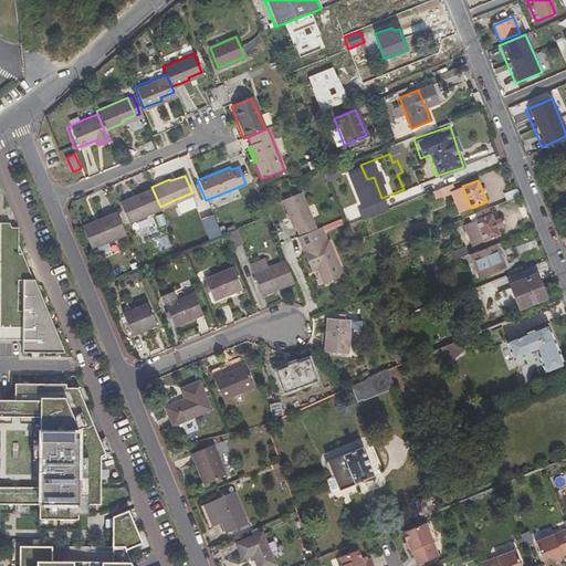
[(451,184),(439,188),(442,196),(454,191),(451,184)]
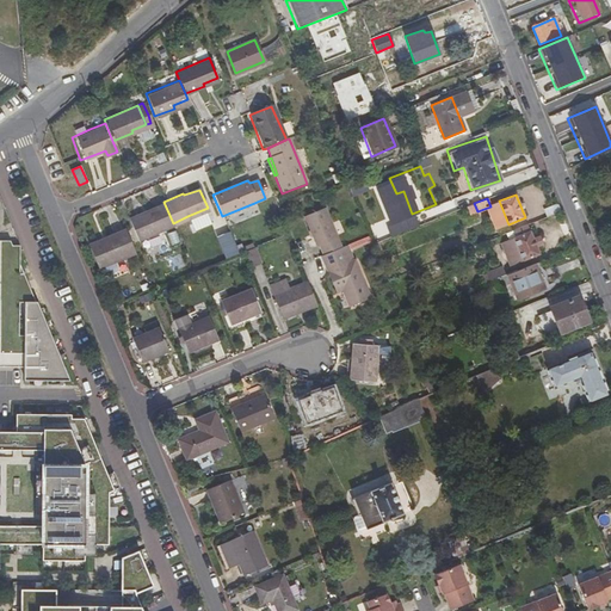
[(161,229),(173,224),(173,223),(164,202),(146,209),(148,213),(129,221),(136,240),(161,229)]
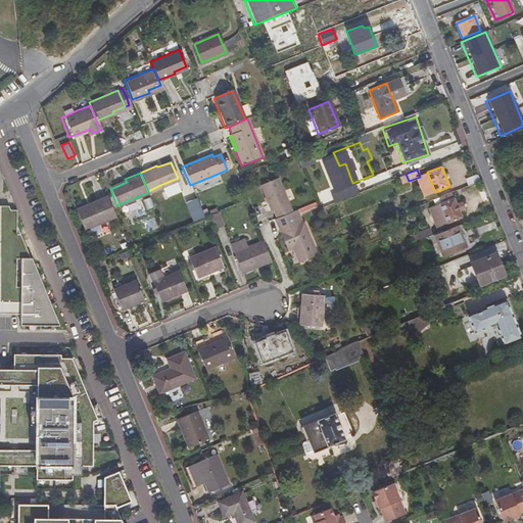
[(109,186),(110,189),(127,182),(125,179),(109,186)]
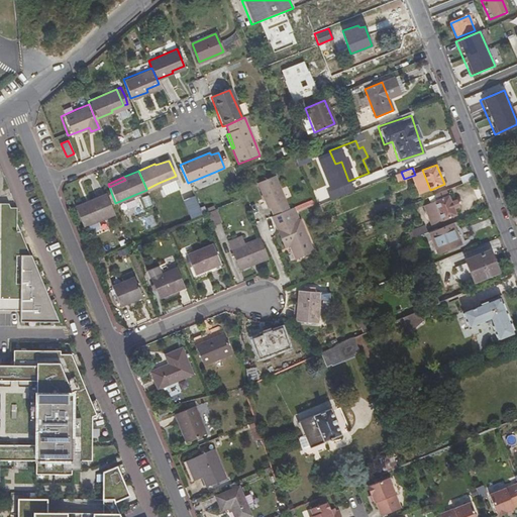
[(270,208),(274,216),(288,210),(284,200),(280,189),(274,177),(256,183),(268,209),(270,208)]
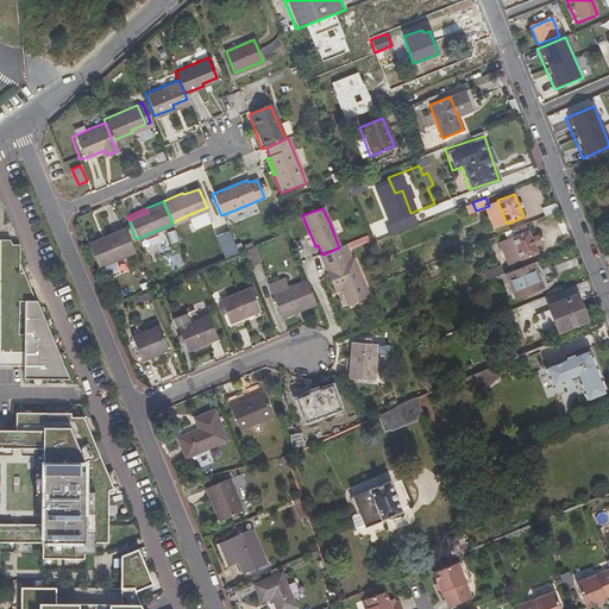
[(526,224),(523,217),(507,224),(509,230),(526,224)]
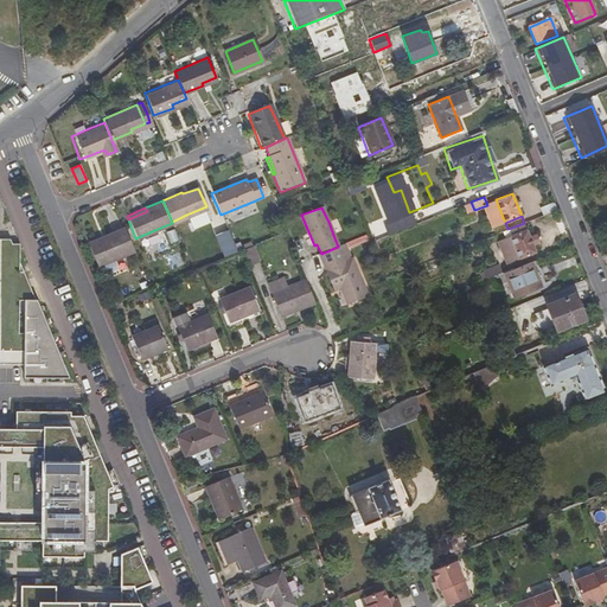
[(508,229),(502,231),(504,237),(510,235),(519,257),(535,250),(524,223),(508,229)]
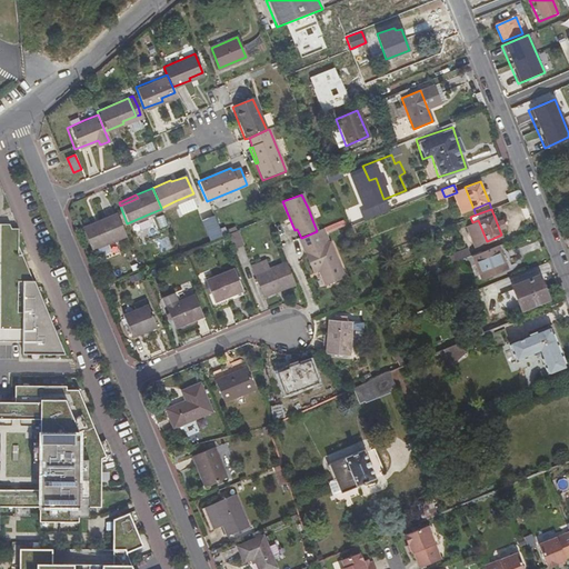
[(90,248),(125,235),(116,212),(81,226),(90,248)]
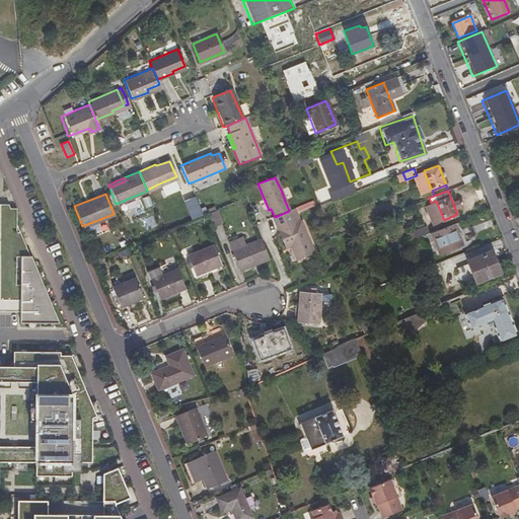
[(145,207),(152,205),(149,195),(142,197),(145,207)]
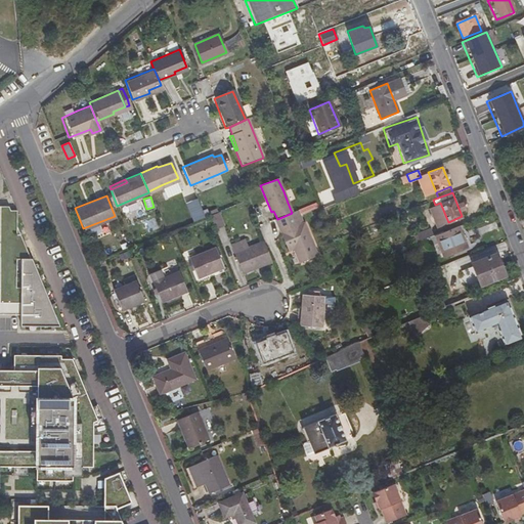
[(190,221),(204,217),(197,198),(184,201),(190,221)]
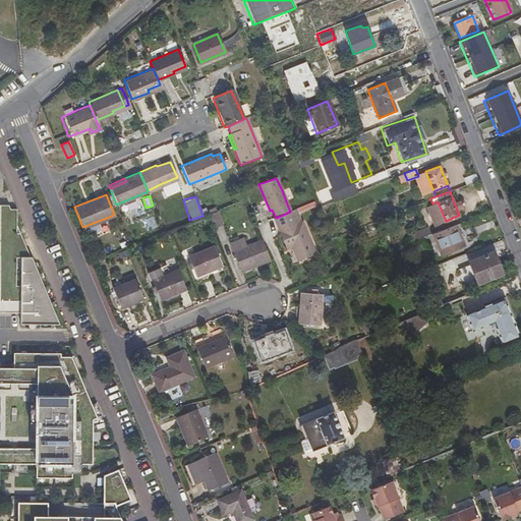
[(314,201),(295,210),(296,213),(315,205),(314,201)]
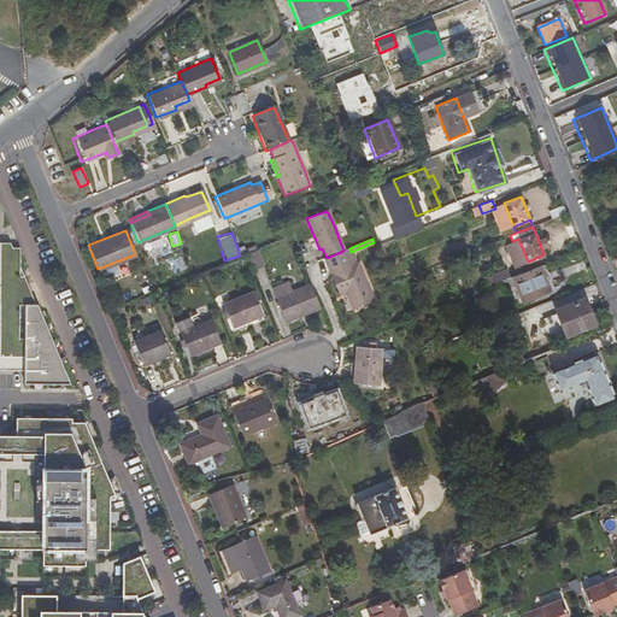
[(0,365),(24,365),(24,380),(69,378),(17,266),(18,247),(0,247),(0,365)]
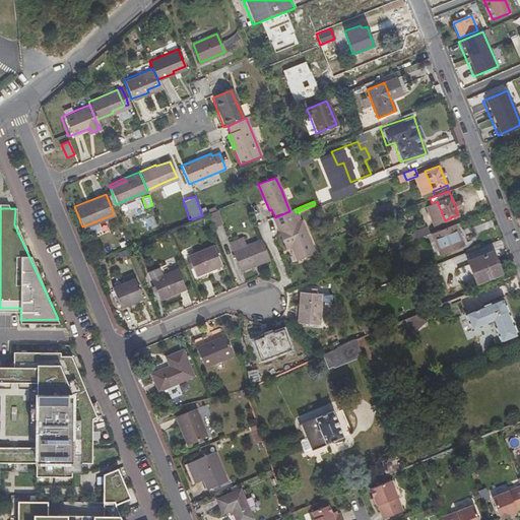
[(285,251),(290,248),(293,247),(299,261),(315,255),(302,221),(301,222),(296,212),(295,209),(289,211),(275,217),(272,219),(285,250),(285,251)]
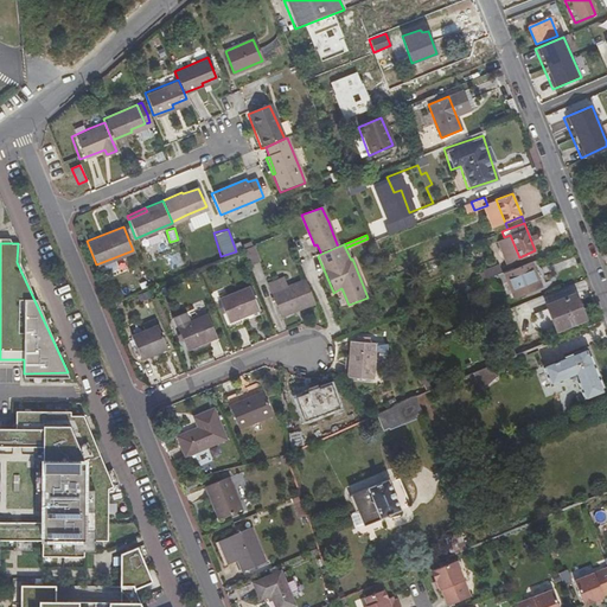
[(254,246),(243,248),(248,264),(259,261),(254,246)]
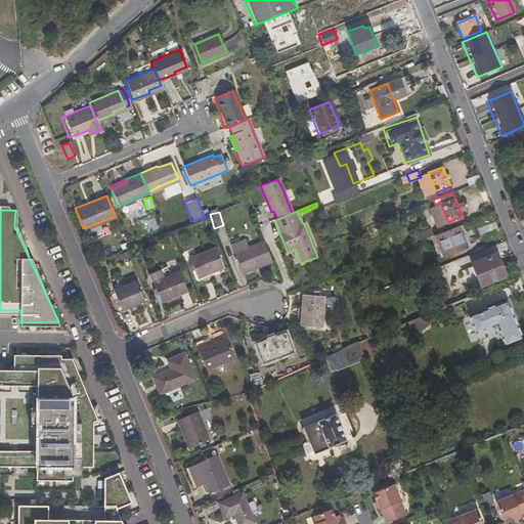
[(420,241),(435,235),(443,231),(440,224),(417,233),(420,241)]
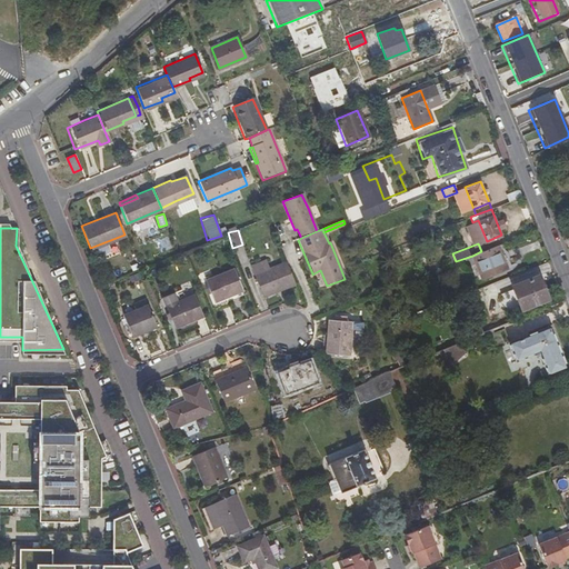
[(506,269),(497,246),(481,251),(472,256),(481,278),(506,269)]
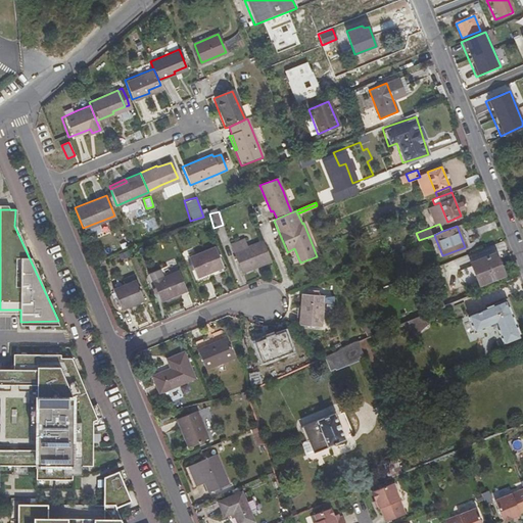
[(253,265),(254,267),(270,260),(264,244),(262,239),(232,250),(239,270),(253,265)]
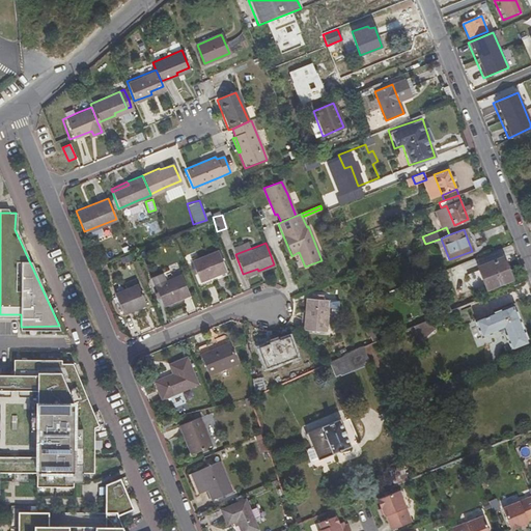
[(217,251),(191,261),(199,282),(226,271),(217,251)]
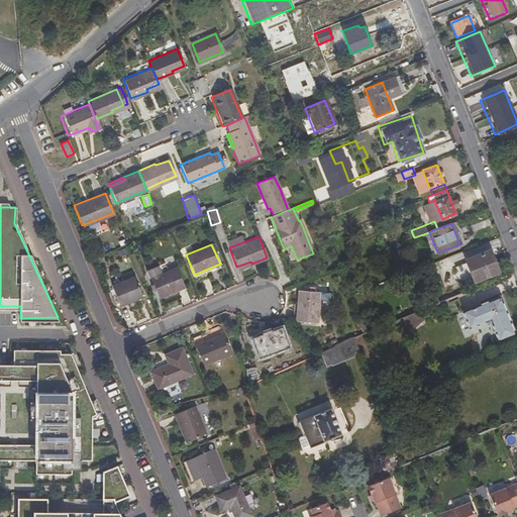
[(296,261),(297,260),(291,245),(289,246),(296,261)]
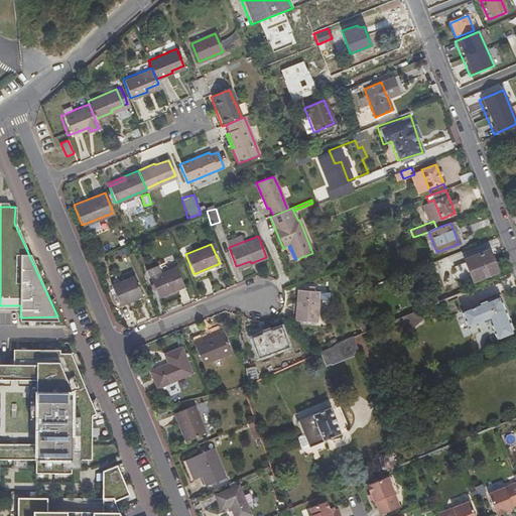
[(488,250),(465,259),(473,281),(497,272),(488,250)]
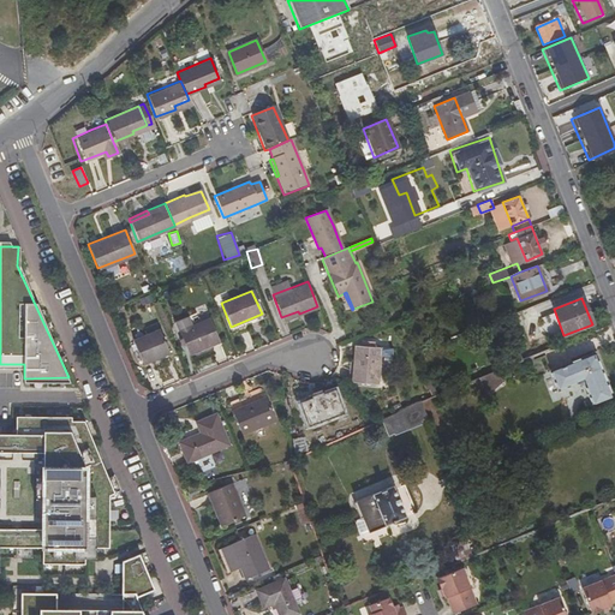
[(173,321),(178,330),(189,354),(218,342),(208,318),(189,326),(185,316),(173,321)]
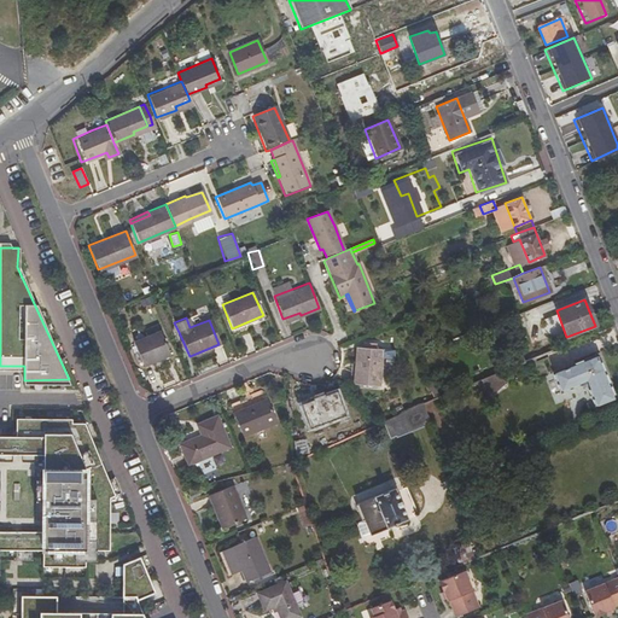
[(133,340),(143,365),(169,354),(159,330),(133,340)]
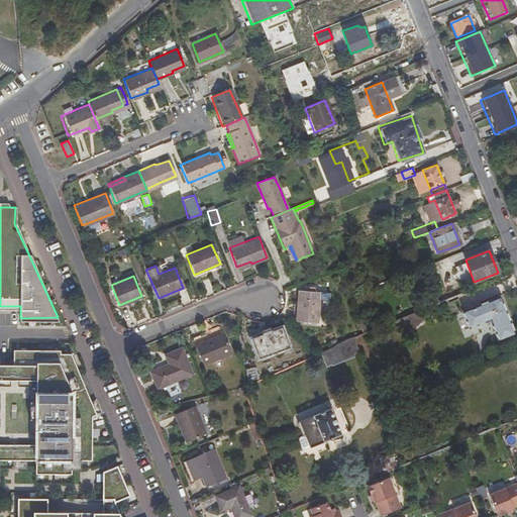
[(427,308),(430,307),(463,294),(459,283),(423,297),(427,308)]
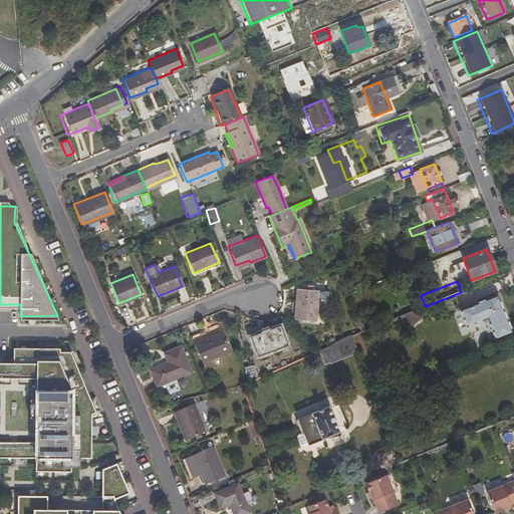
[(318,290),(296,287),(293,318),(315,320),(318,290)]
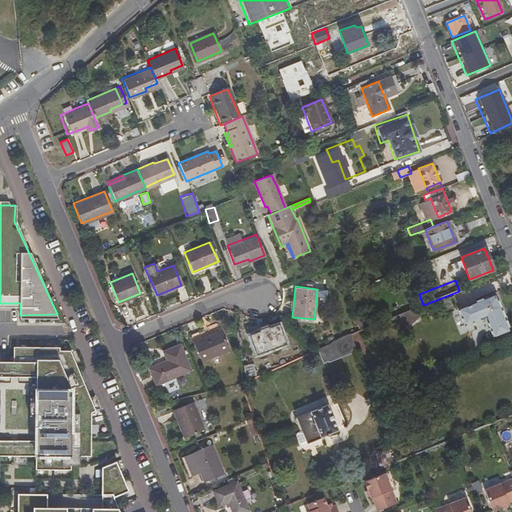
[(487,321),(494,338),(510,332),(495,294),(458,309),(465,325),(481,319),(487,321)]
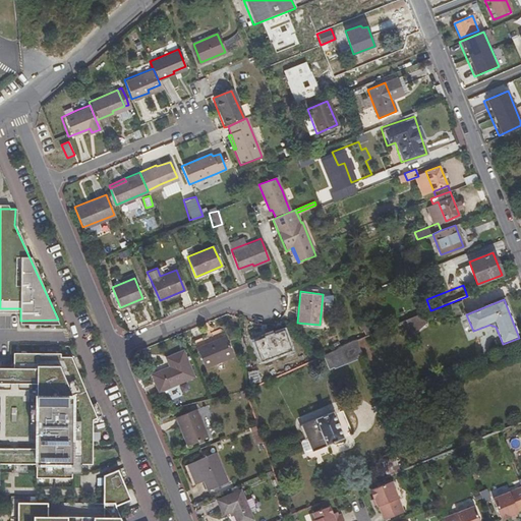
[(458,317),(466,314),(461,301),(452,304),(457,317),(458,317)]
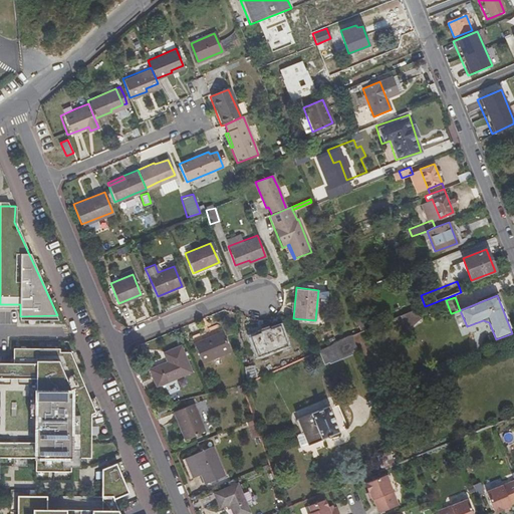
[(425,306),(399,316),(405,330),(433,319),(428,305),(425,306)]
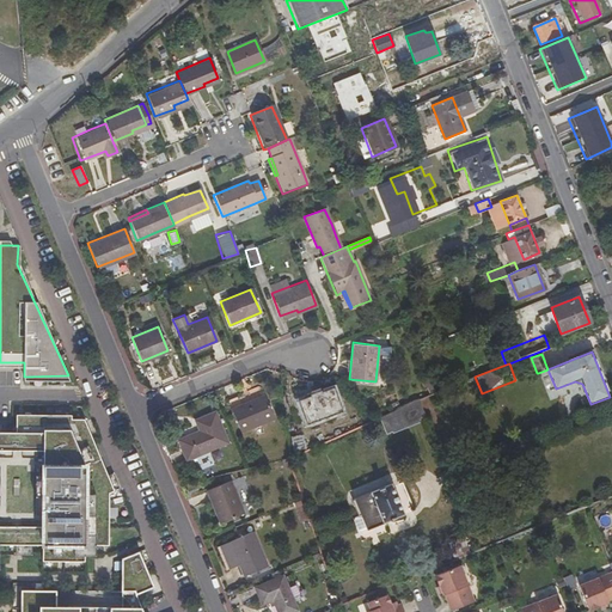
[(467,380),(454,385),(459,396),(472,391),(467,380)]
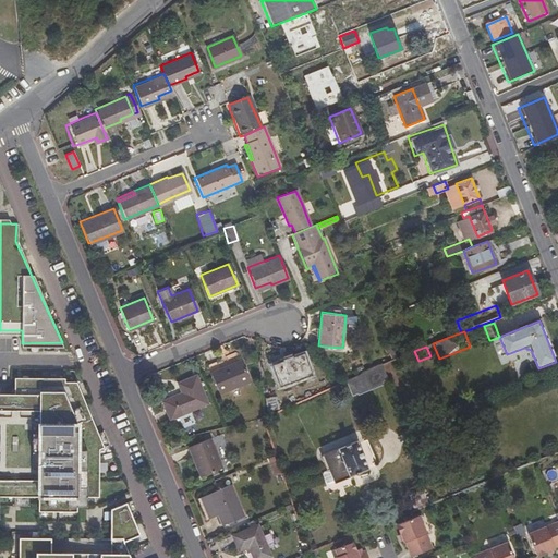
[(269,364),(277,386),(308,375),(301,353),(269,364)]
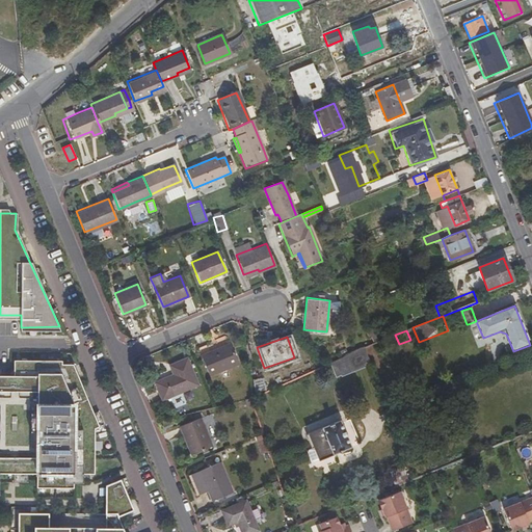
[(229,342),(201,353),(209,374),(238,362),(229,342)]
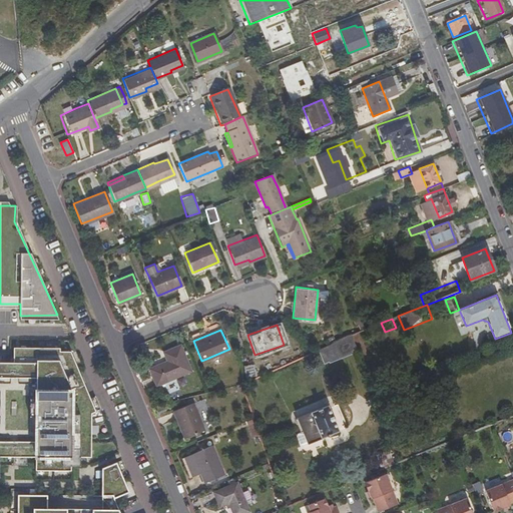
[(318,344),(321,362),(357,355),(353,337),(318,344)]
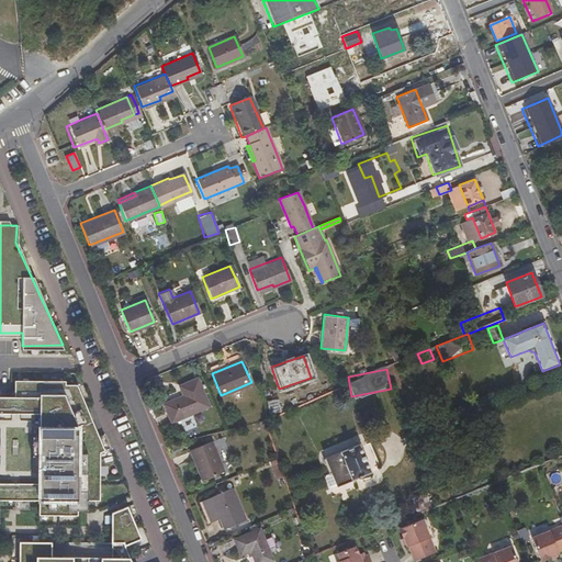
[(0,499),(23,501),(38,501),(37,516),(52,516),(65,516),(77,516),(77,501),(98,493),(98,483),(98,445),(102,444),(76,378),(64,378),(64,373),(13,373),(13,390),(0,390),(0,499)]
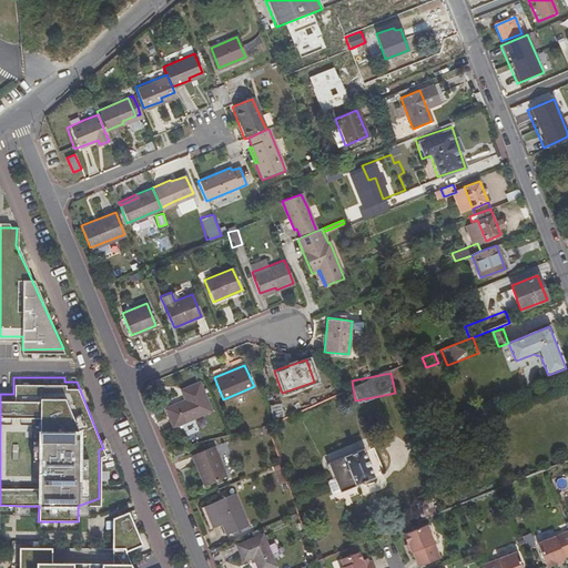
[(182,399),(164,406),(172,425),(210,409),(198,383),(178,392),(182,399)]
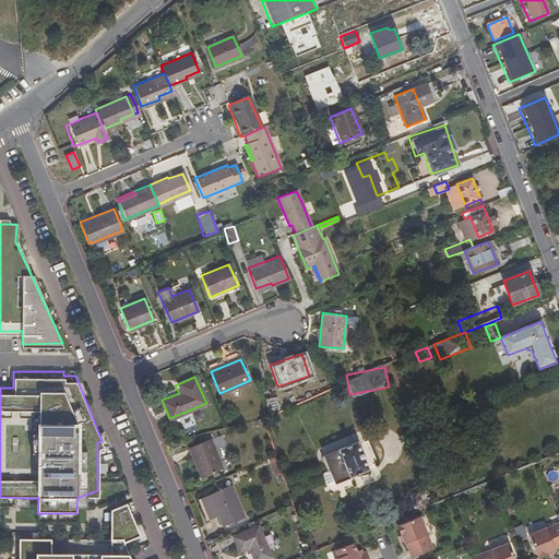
[(264,399),(268,412),(280,408),(275,395),(264,399)]
